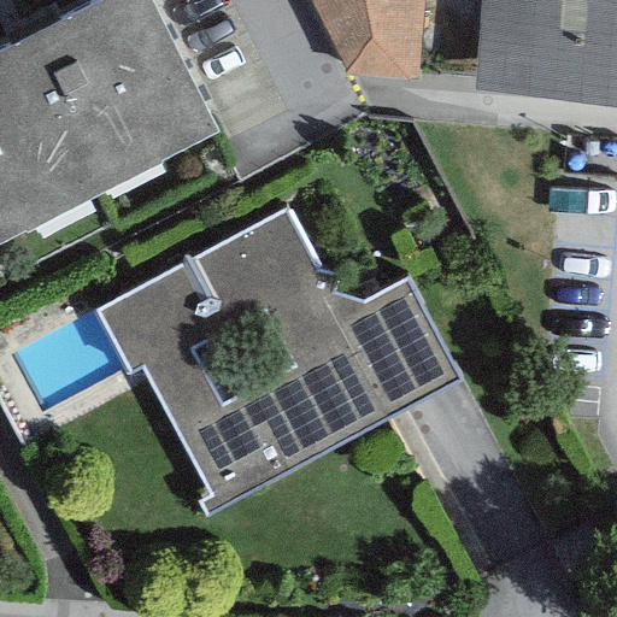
[(160,0),(77,0),(0,39),(0,228),(221,118),(160,0)]
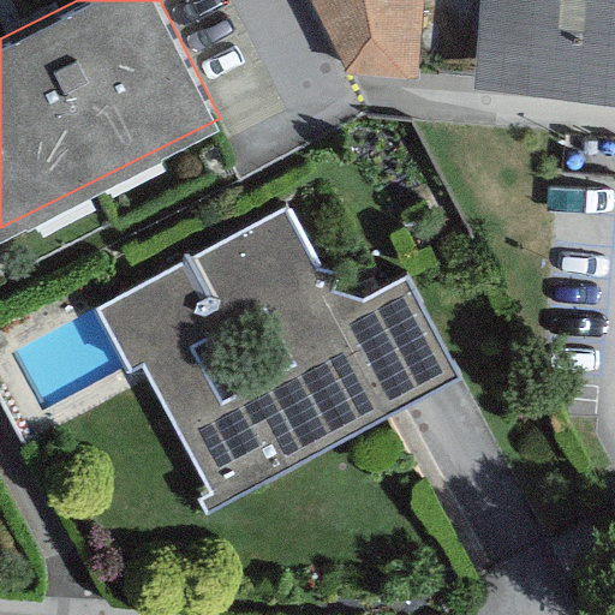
[(310,0),(345,67),(416,75),(422,0),(310,0)]
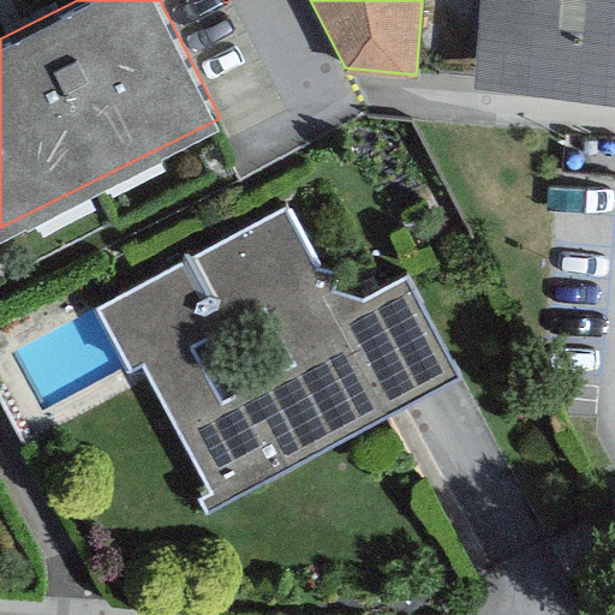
[(614,0),(481,0),(475,85),(614,97),(614,0)]
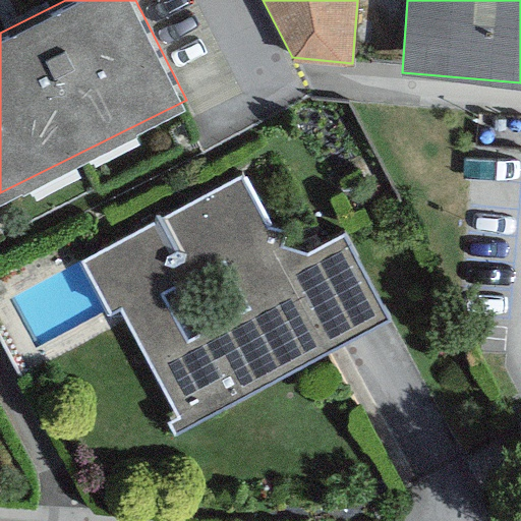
[(242,174),(83,258),(107,312),(119,307),(177,415),(167,421),(173,433),(328,350),(273,249),(281,246),(285,228),(267,227),(242,174)]
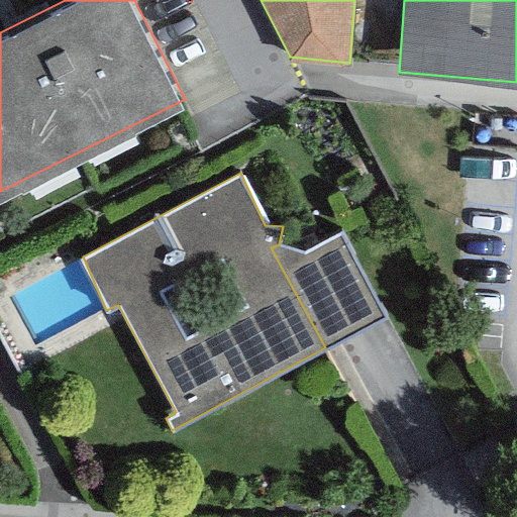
[(303,249),(279,244),(271,247),(325,347),(385,315),(339,230),(303,249)]
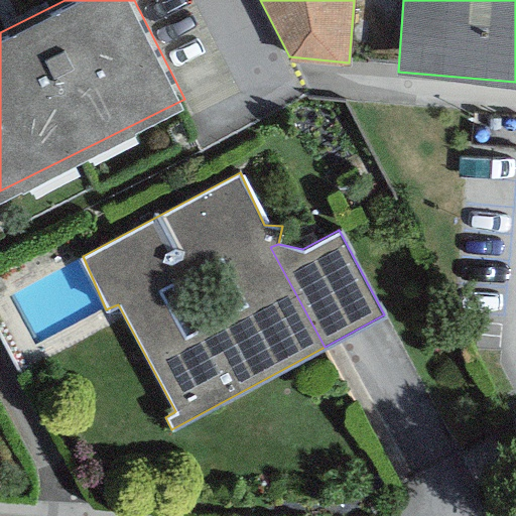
All buildings are outlined.
